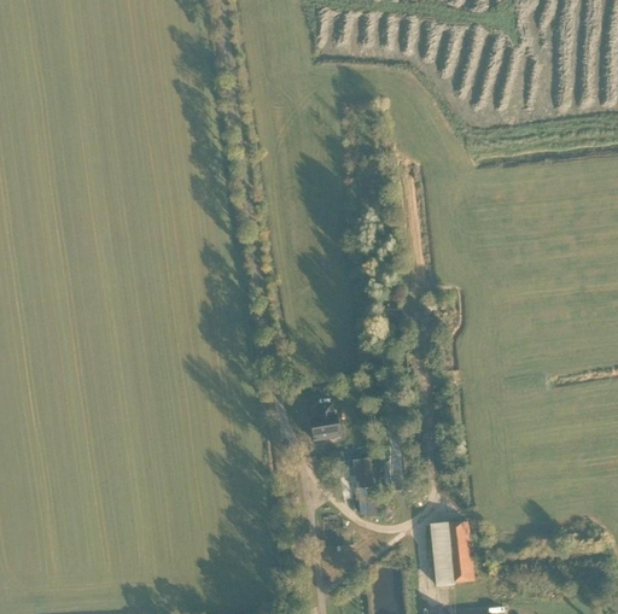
[(318,416),(310,417),(314,438),(340,433),(337,413),(333,414),(331,402),(325,403),(316,404),(318,416)]
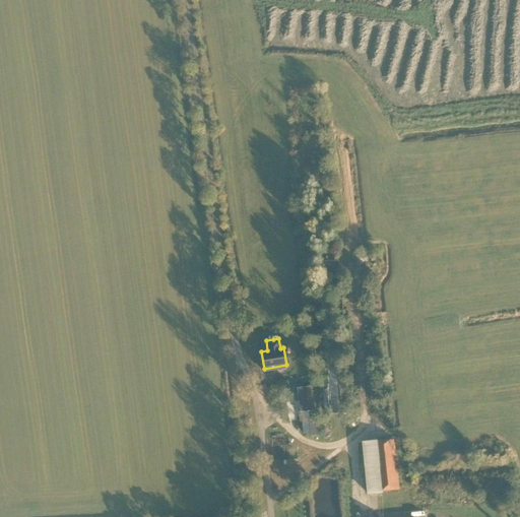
[(336,376),(338,411),(346,410),(344,376),(336,376)]
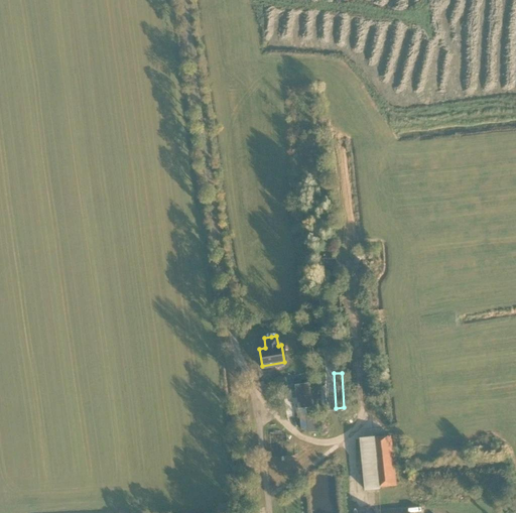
[(317,429),(315,411),(299,412),(301,426),(308,430),(317,429)]
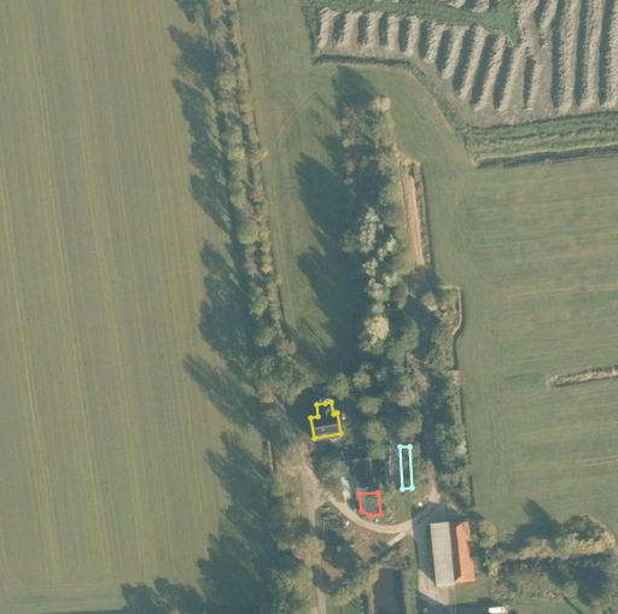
[(473,578),(468,520),(430,524),(435,578),(448,577),(449,580),(473,578)]
